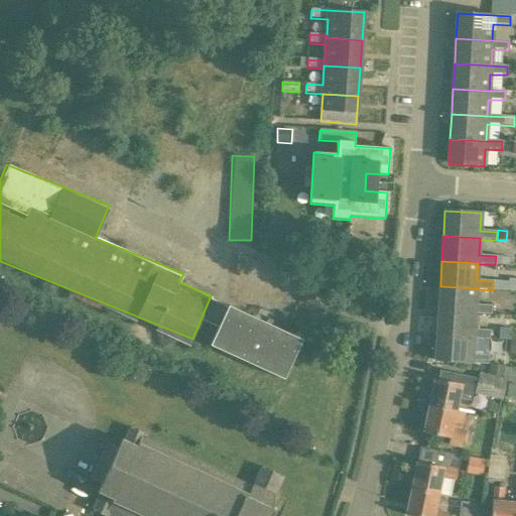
[(515,279),(508,279),(507,290),(515,290),(515,279)]
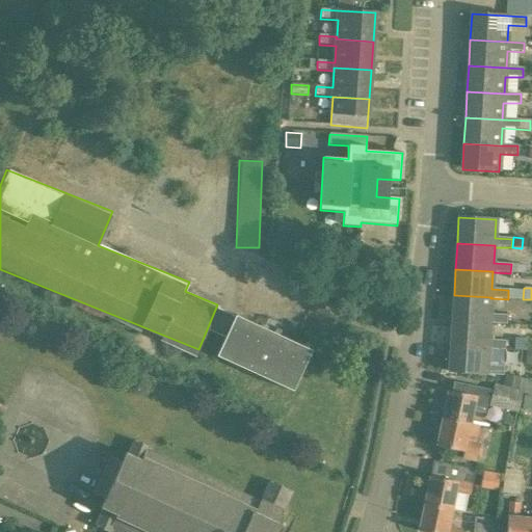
[(489,315),(490,298),(491,297),(454,295),(452,321),(489,323),(489,324),(506,325),(507,316),(489,315)]
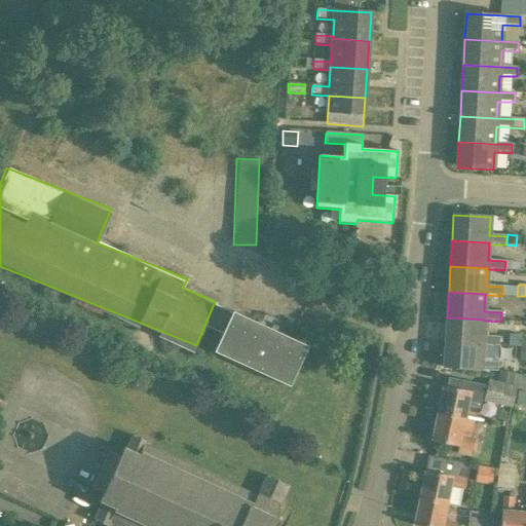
[(228,309),(211,350),(288,384),(305,343),(228,309)]
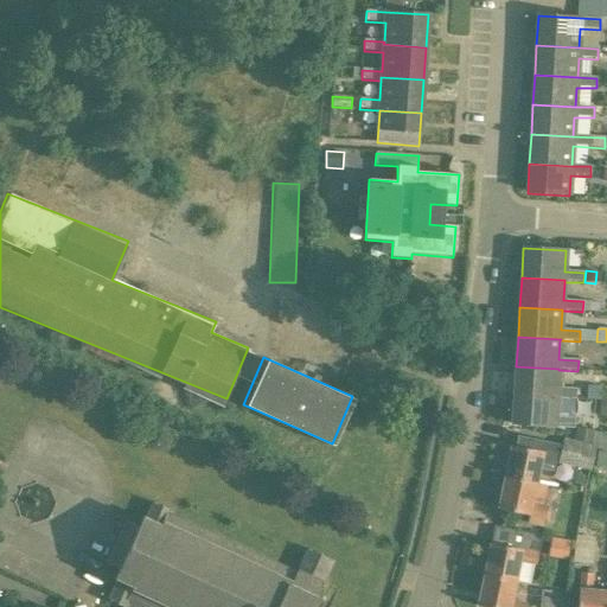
[(557,389),(558,370),(558,369),(516,366),(513,396),(556,398),(576,401),(576,390),(557,389)]
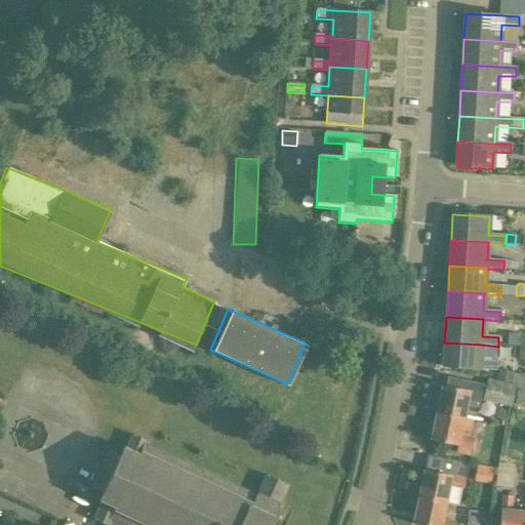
[(508,335),(508,346),(519,346),(519,336),(508,335)]
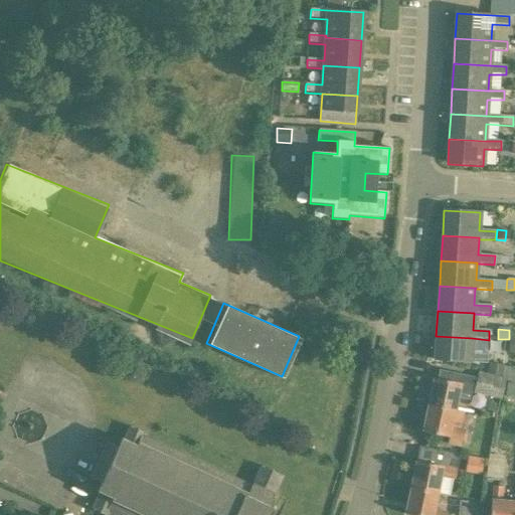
[(488,355),(471,354),(472,338),(436,336),(435,361),(487,364),(488,355)]
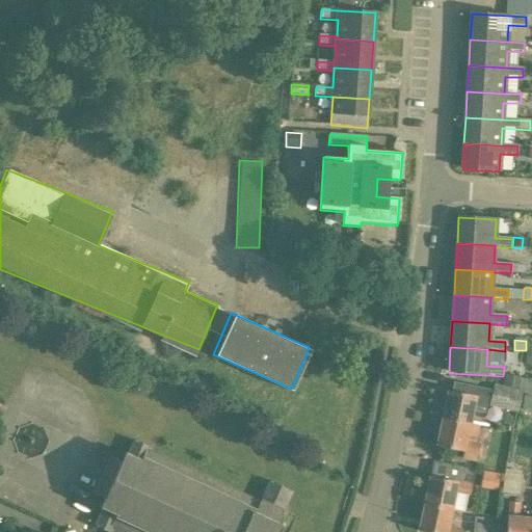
[(520,378),(505,376),(504,386),(519,389),(520,378)]
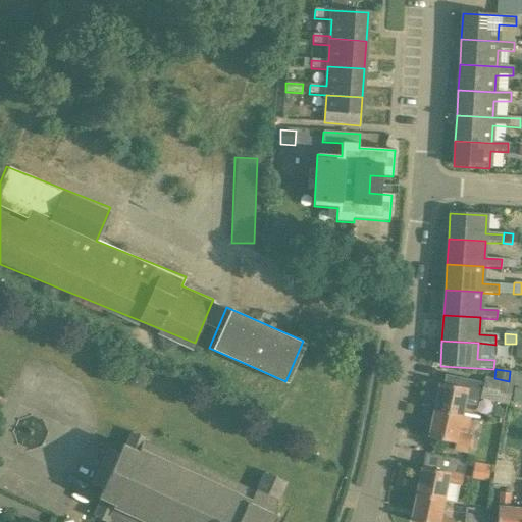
[(439,383),(434,410),(462,416),(465,399),(476,402),(480,381),(445,374),(442,384),(439,383)]
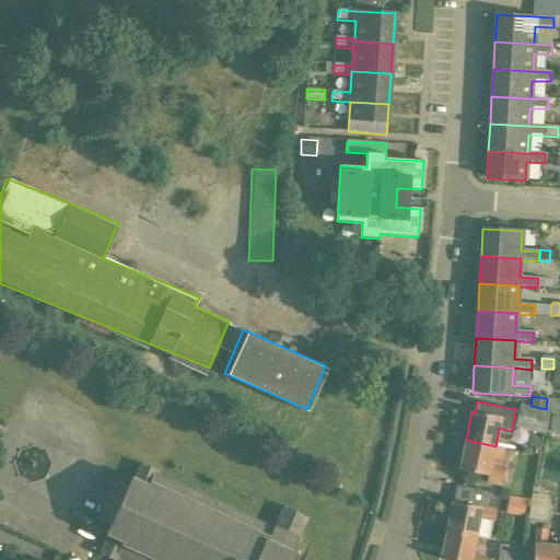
[(521,407),(515,428),(545,435),(549,413),(521,407)]
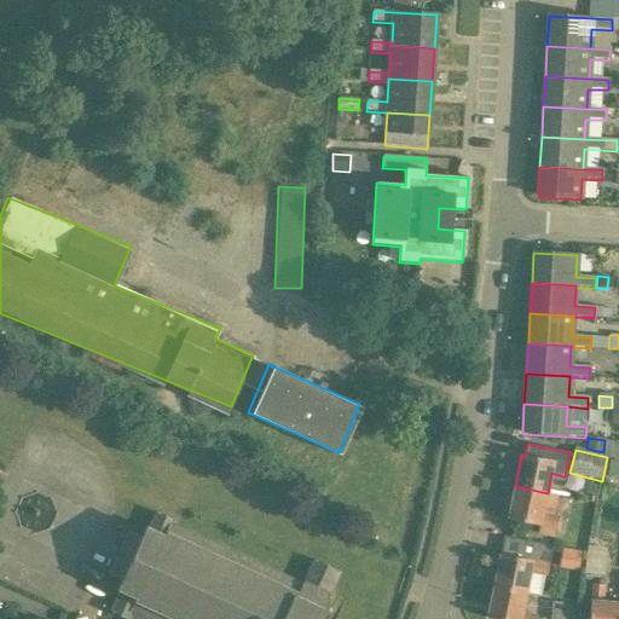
[(618,462),(609,461),(607,475),(618,476),(618,462)]
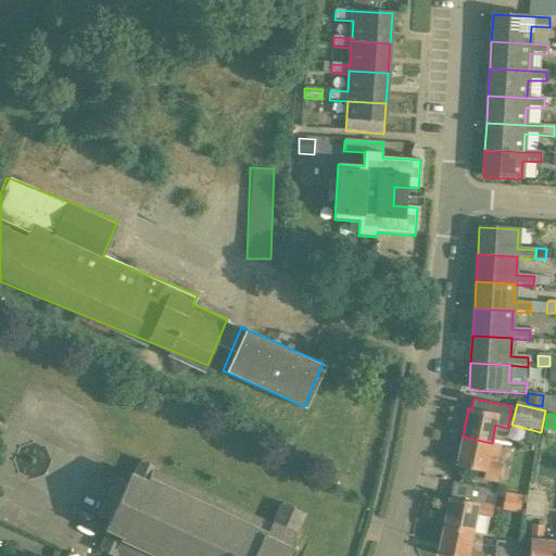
[(488,462),(492,443),(463,437),(456,466),(500,476),(502,465),(488,462)]
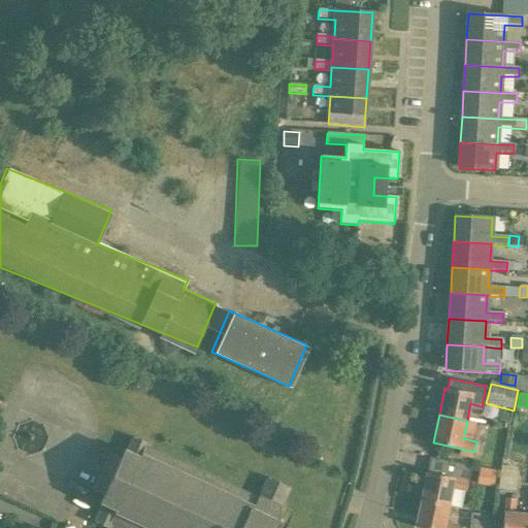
[(110,453),(109,456),(94,491),(103,495),(100,501),(103,503),(95,523),(107,527),(273,527),(277,522),(274,521),(281,508),(278,507),(288,487),(268,479),(259,498),(257,497),(257,499),(145,448),(147,444),(134,438),(127,453),(124,451),(121,458),(110,453)]
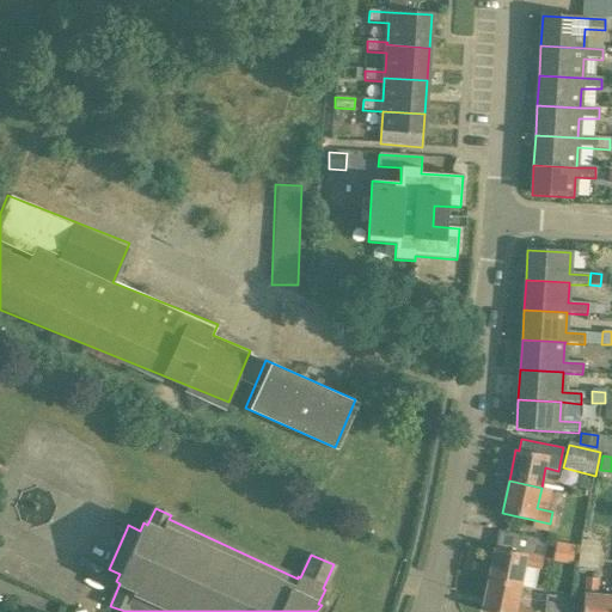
[(582,539),(580,565),(595,567),(599,540),(582,539)]
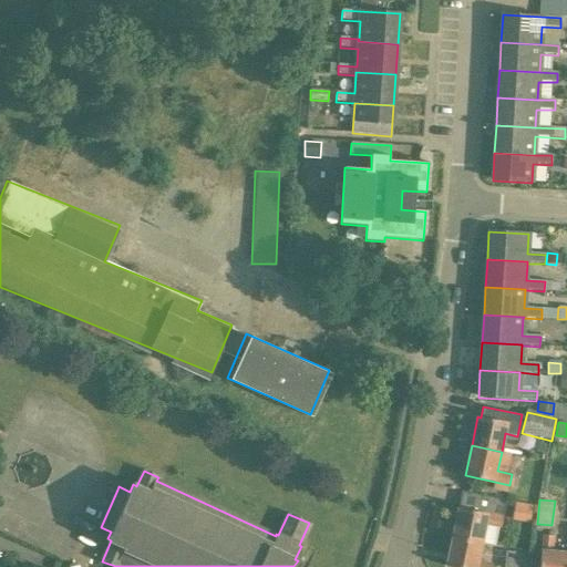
[(459,508),(452,537),(482,543),(486,525),(501,528),(503,517),(507,518),(509,507),(490,503),(487,514),(459,508)]
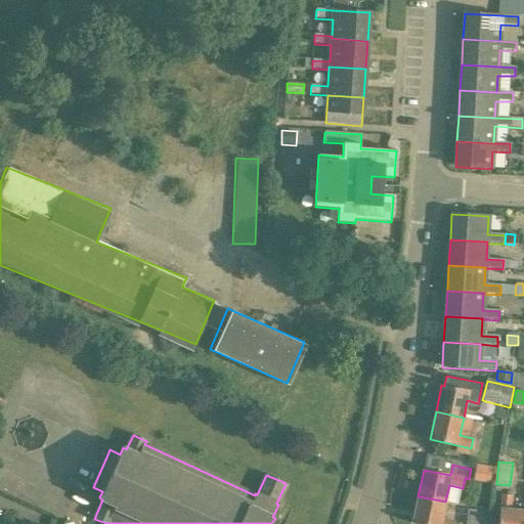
[(487,482),(490,468),(476,465),(472,479),(487,482)]
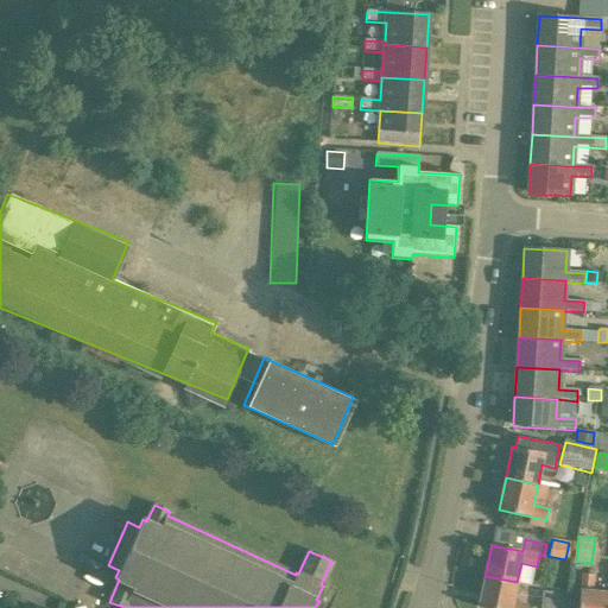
[(578,607),(607,607),(607,593),(591,593),(594,575),(582,574),(578,607)]
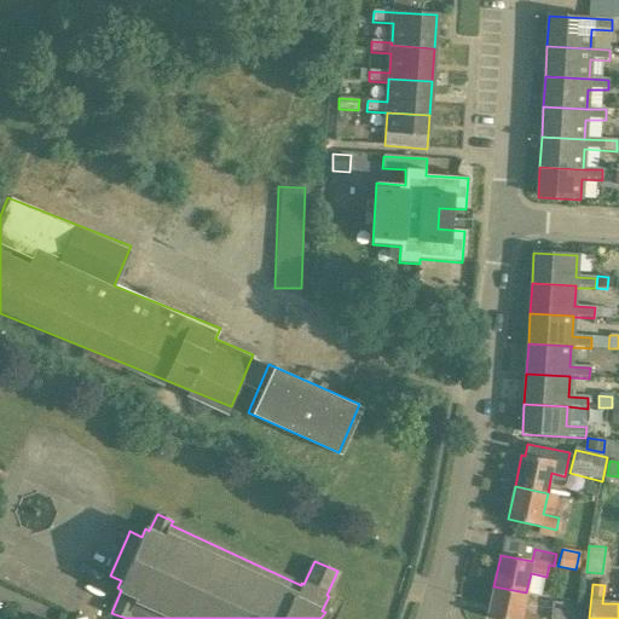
[(522,614),(526,593),(493,586),(487,618),(537,618),(538,617),(522,614)]
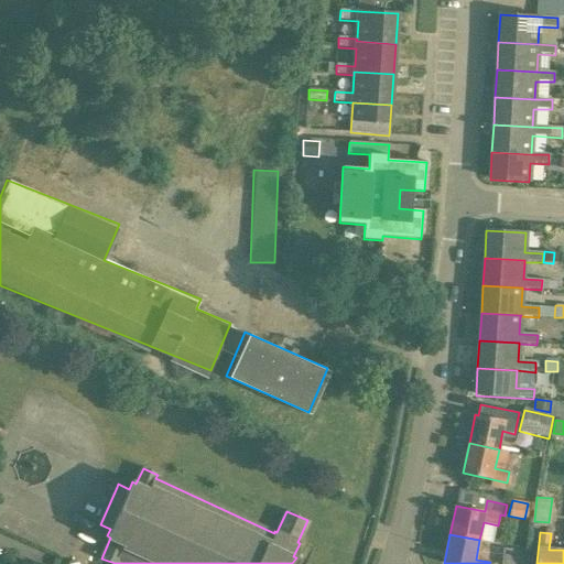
[(514,563),(523,563),(525,551),(517,550),(514,563)]
